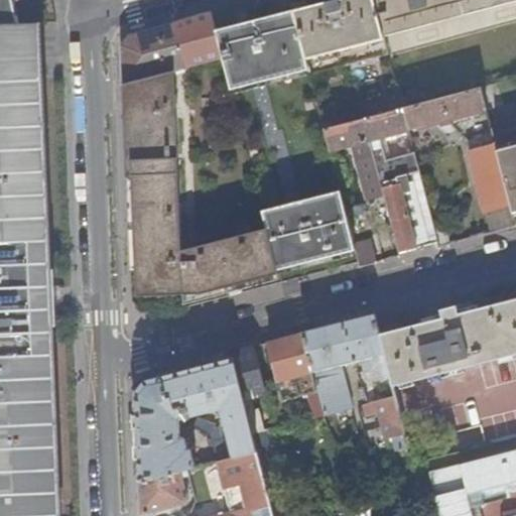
[(0,0),(0,26),(20,23),(15,0),(0,0)]
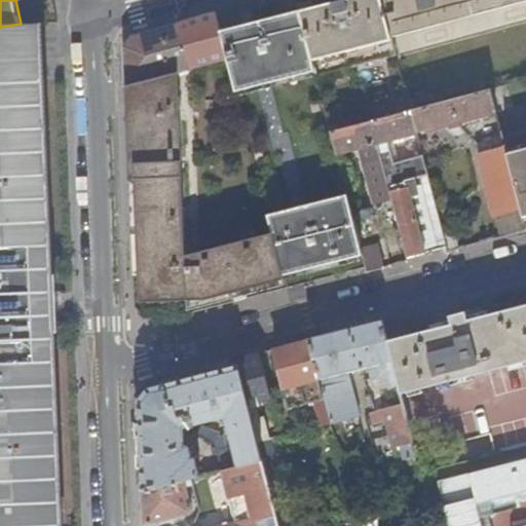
[(393,37),(383,0),(345,0),(300,11),(315,72),(316,77),(399,54),(393,37)]
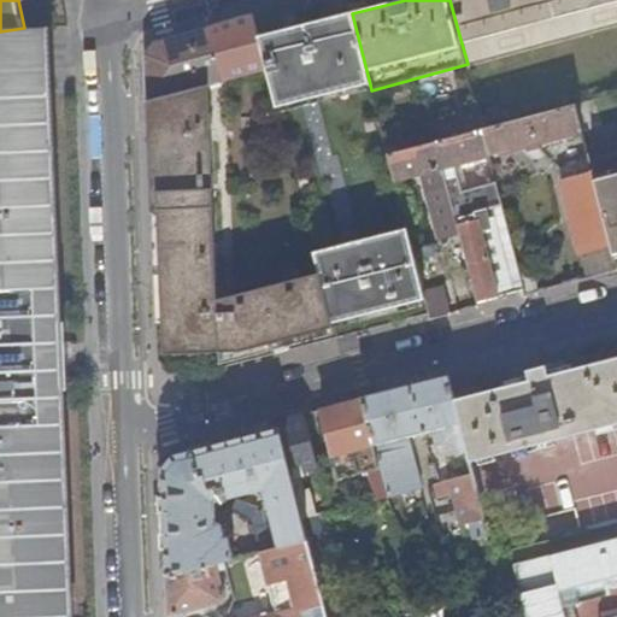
[(616,0),(450,0),(462,43),(616,0)]
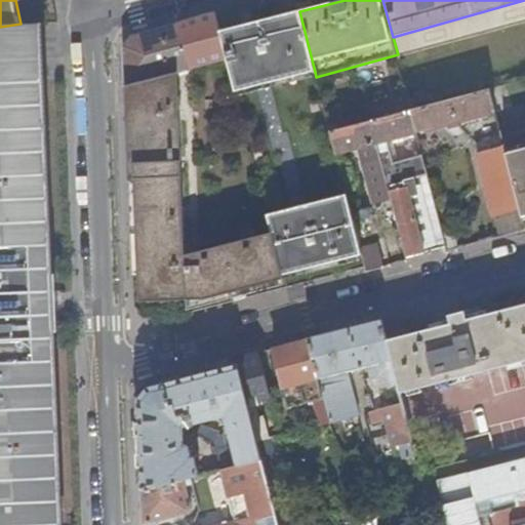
[(299,11),(220,33),(227,61),(235,91),(240,90),(241,88),(310,71),(310,72),(315,72),(299,11)]
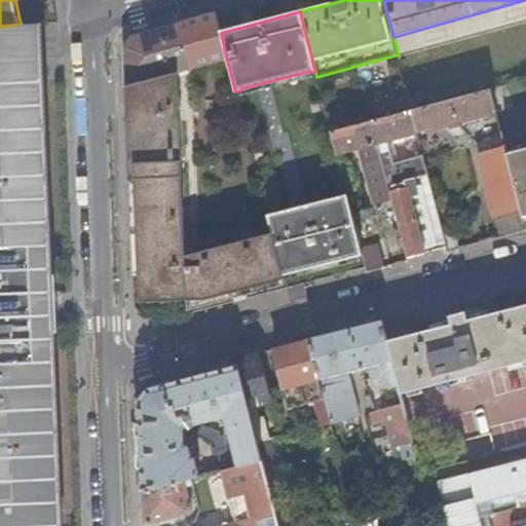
[(123,48),(125,88),(130,87),(140,302),(203,300),(284,279),(283,275),(272,233),(186,255),(178,74),(227,61),(221,33),(216,12),(134,35),(123,48)]
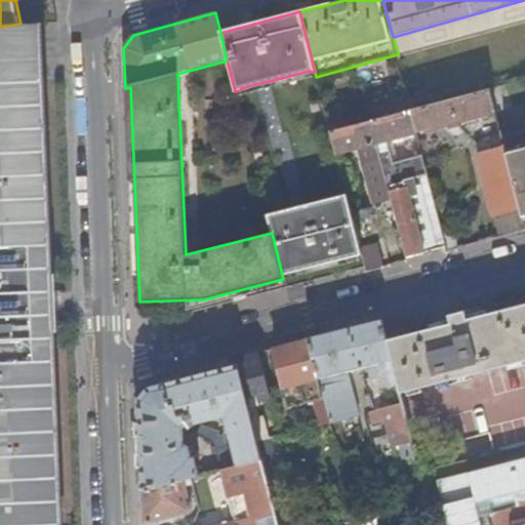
[(0,524),(62,524),(55,329),(56,329),(56,316),(57,315),(56,291),(55,291),(54,277),(53,276),(44,26),(21,24),(0,27),(0,524)]
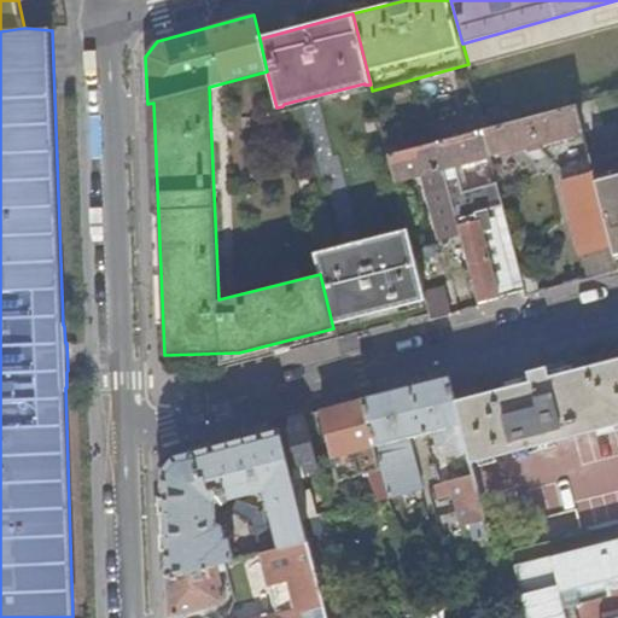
[(483,130),(490,155),(579,132),(573,106),(483,130)]
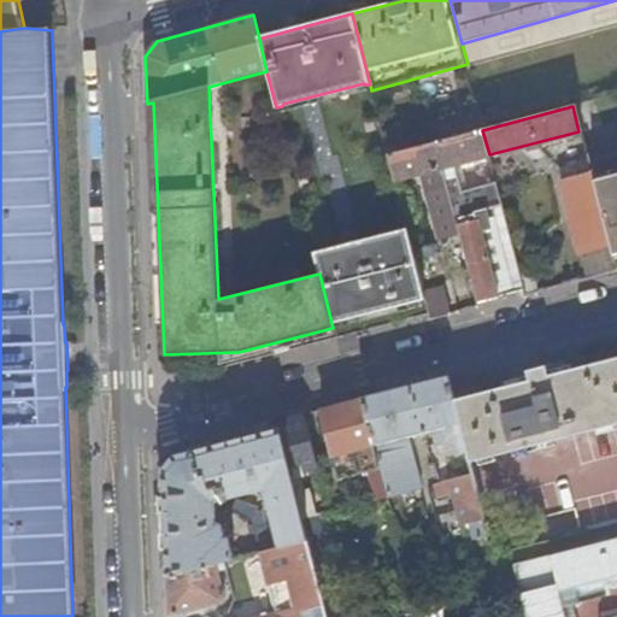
[(457,224),(476,300),(522,288),(518,275),(500,200),(495,182),(460,191),(454,164),(489,154),(482,130),(435,142),(457,224)]
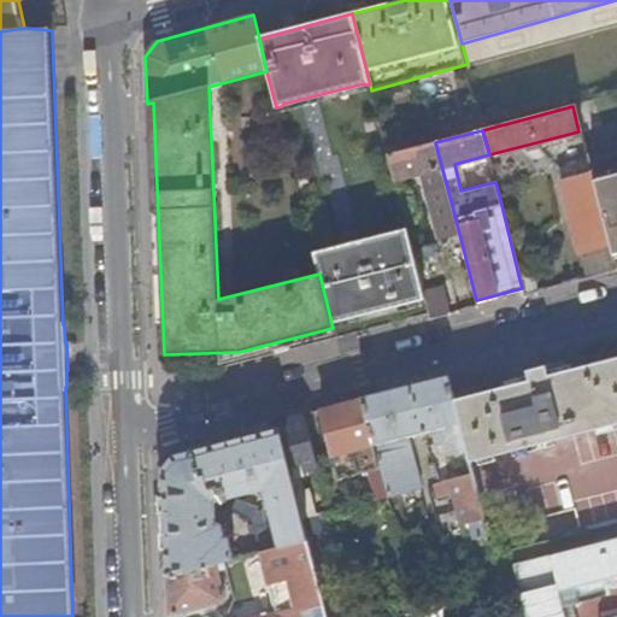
[(439,229),(457,224),(435,142),(388,154),(395,180),(432,170),(436,191),(430,192),(439,229)]
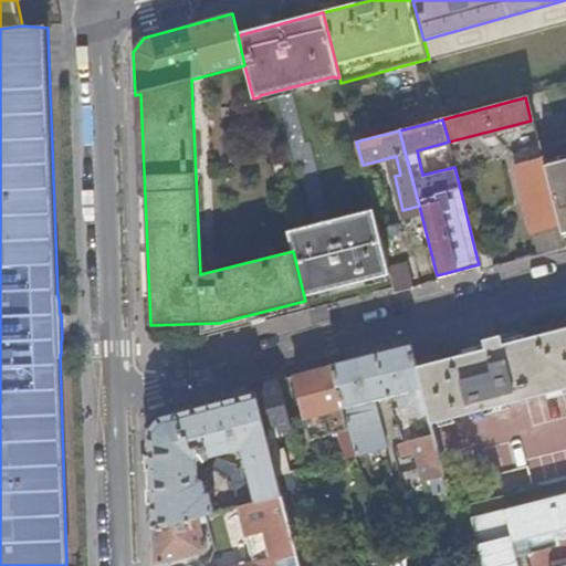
[(513,164),(533,233),(559,227),(544,168),(542,161),(538,146),(513,154),(515,164),(513,164)]
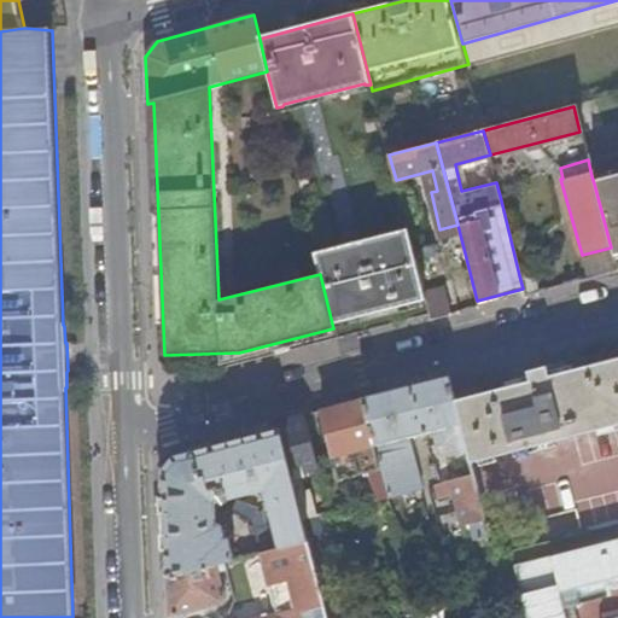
[(617,169),(592,176),(594,184),(617,176),(617,169)]
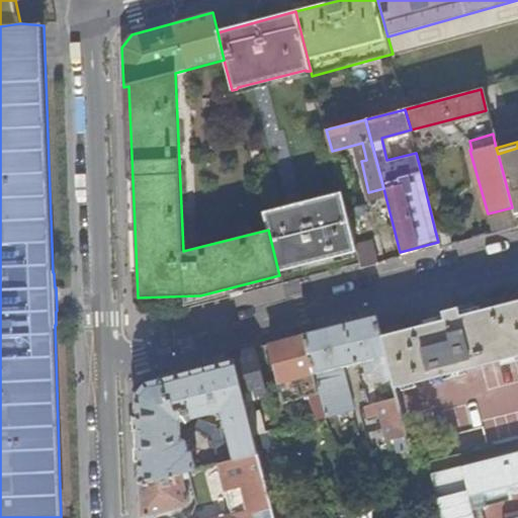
[(517,148),(498,154),(512,207),(513,211),(517,209),(517,148)]
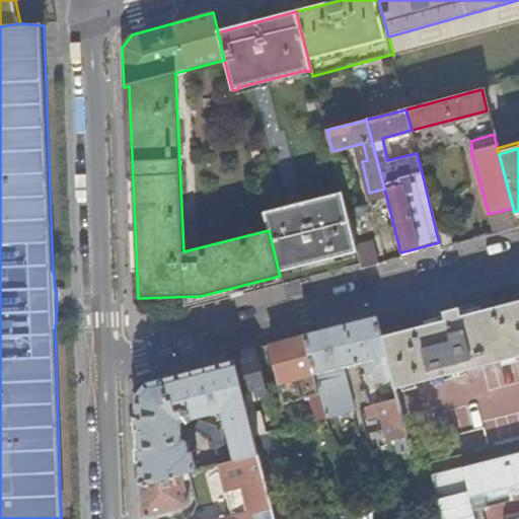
[(279,272),(358,251),(356,243),(343,192),(264,213),(269,230),(279,272)]
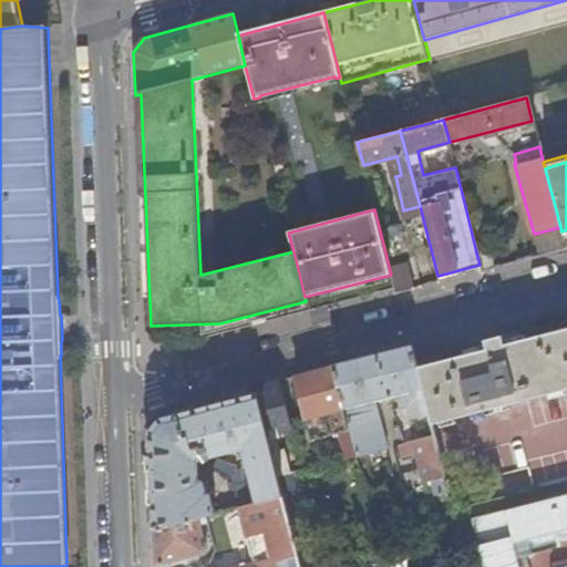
[(534,234),(539,256),(566,249),(563,237),(562,232),(560,227),(534,234)]
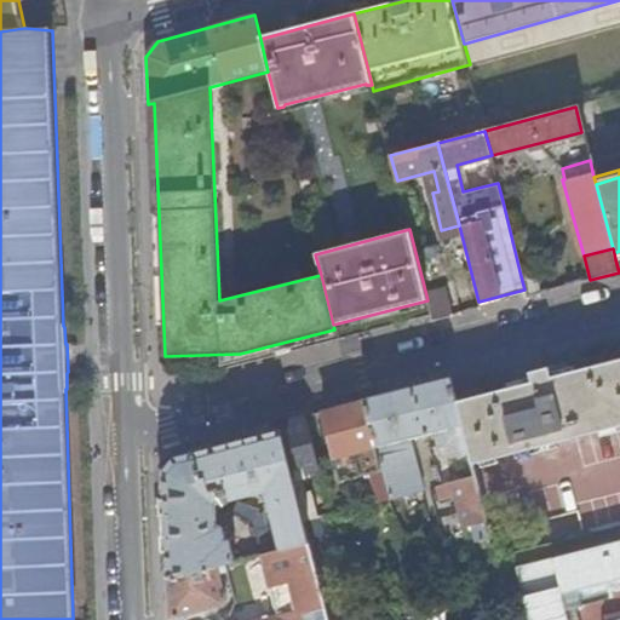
[(524,290),(526,297),(538,293),(533,274),(521,276),(524,290)]
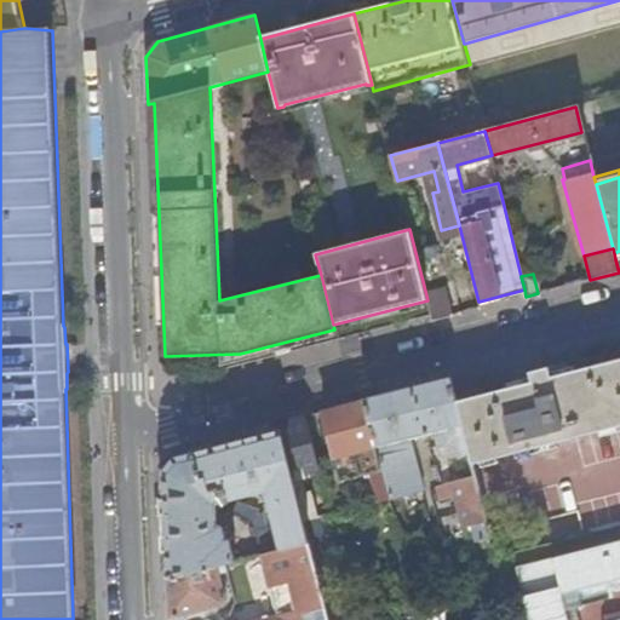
[(428,300),(432,321),(449,316),(443,287),(425,291),(428,300)]
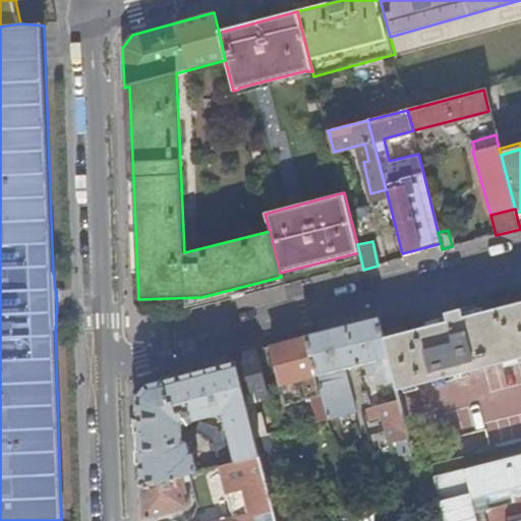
[(520,301),(461,317),(459,308),(444,312),(446,322),(383,337),(394,381),(397,393),(520,360),(520,301)]
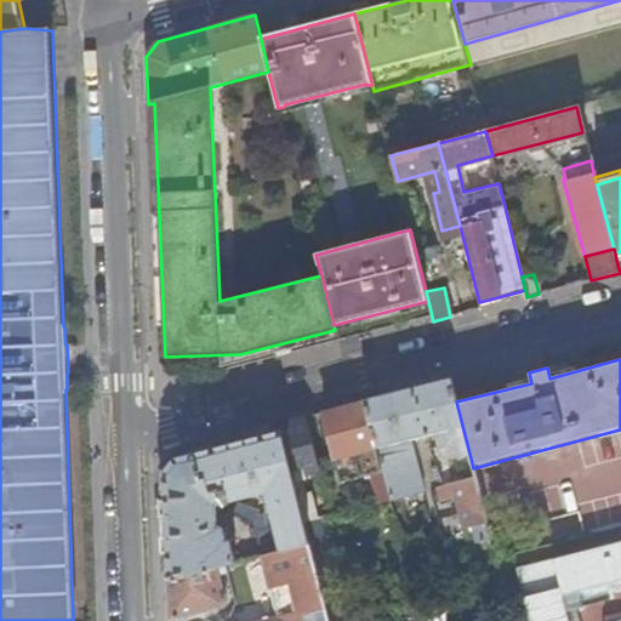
[(456,402),(450,379),(365,402),(389,497),(423,489),(412,445),(417,444),(416,437),(434,433),(437,443),(446,440),(451,459),(469,454),(456,402)]
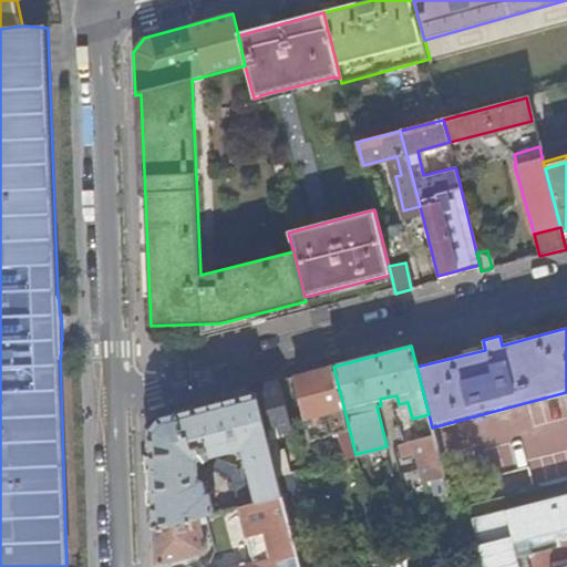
[(356,454),(333,367),(296,377),(311,440),(339,432),(346,457),(356,454)]
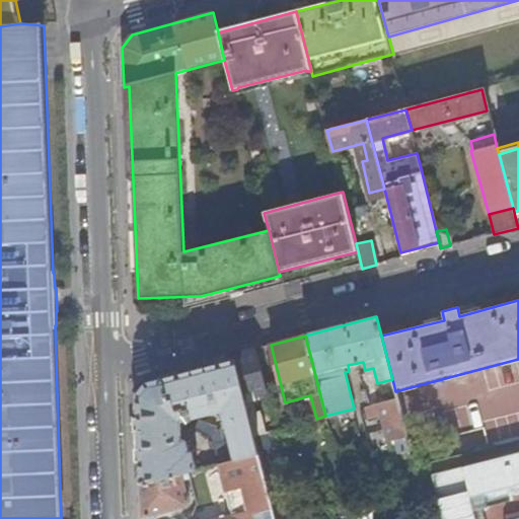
[(268,392),(255,348),(234,354),(235,359),(251,423),(264,420),(257,395),(268,392)]
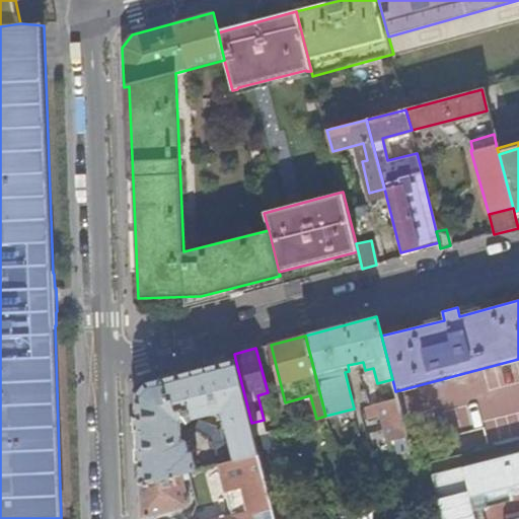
[(251,423),(235,359),(161,378),(167,401),(172,400),(174,412),(184,410),(188,421),(223,412),(234,459),(258,453),(253,432),(251,423)]
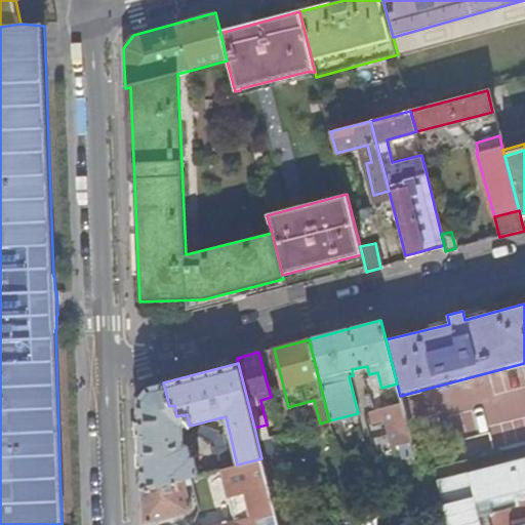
[(140,489),(190,477),(198,475),(193,456),(190,456),(187,447),(186,445),(184,445),(184,428),(190,426),(187,414),(176,416),(174,405),(169,406),(163,382),(147,387),(137,399),(139,441),(140,489)]
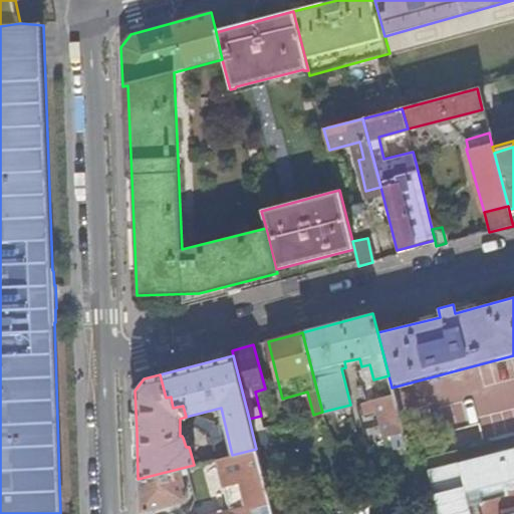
[(393,435),(396,449),(407,446),(393,394),(372,400),(375,410),(382,438),(393,435)]
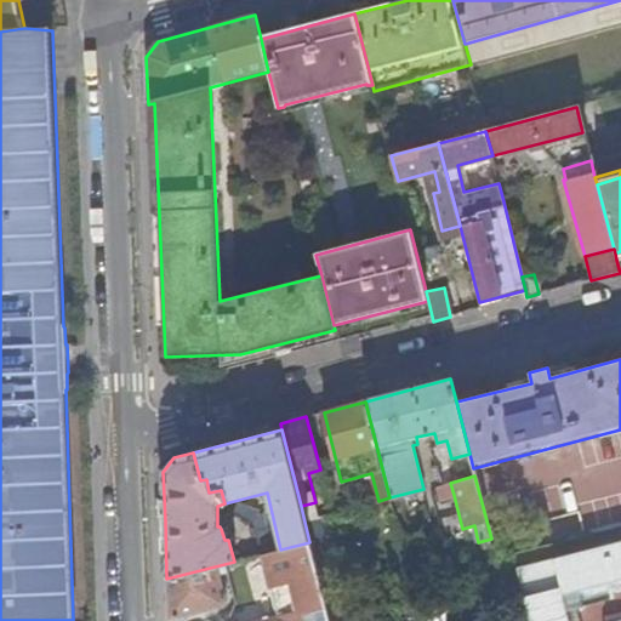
[(439,499),(454,495),(450,483),(436,486),(439,499)]
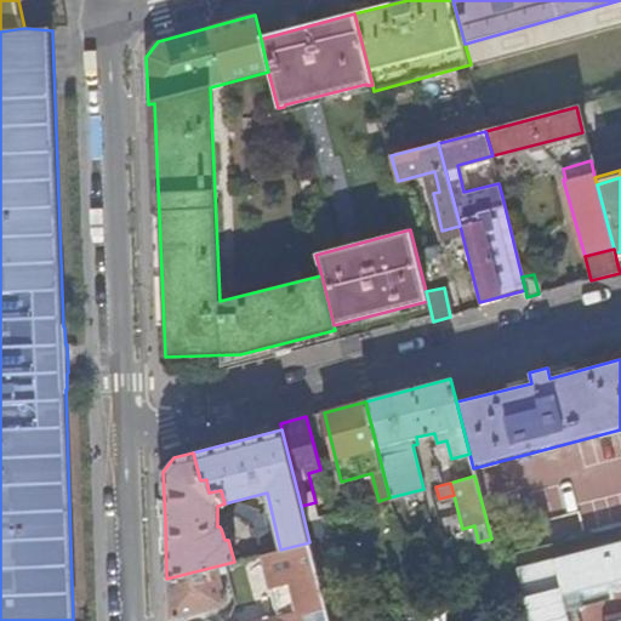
[(479,548),(493,546),(491,539),(478,542),(479,548)]
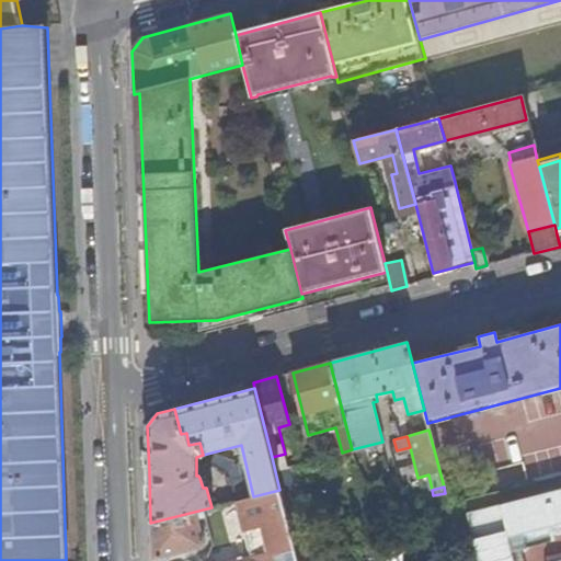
[(560,521),(560,487),(465,513),(477,560),(513,560),(506,536),(560,521)]
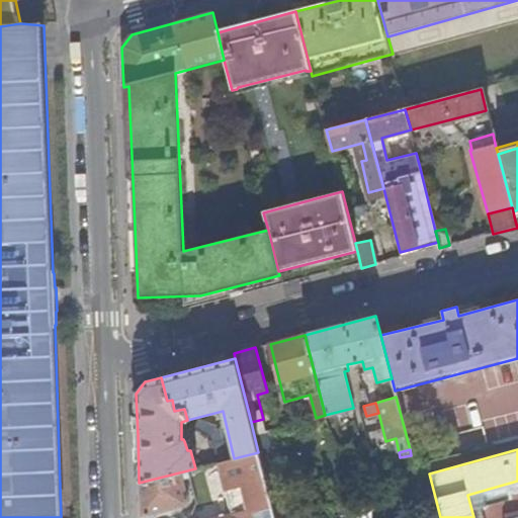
[(213,517),(274,517),(258,452),(234,458),(217,463),(229,514),(213,517)]
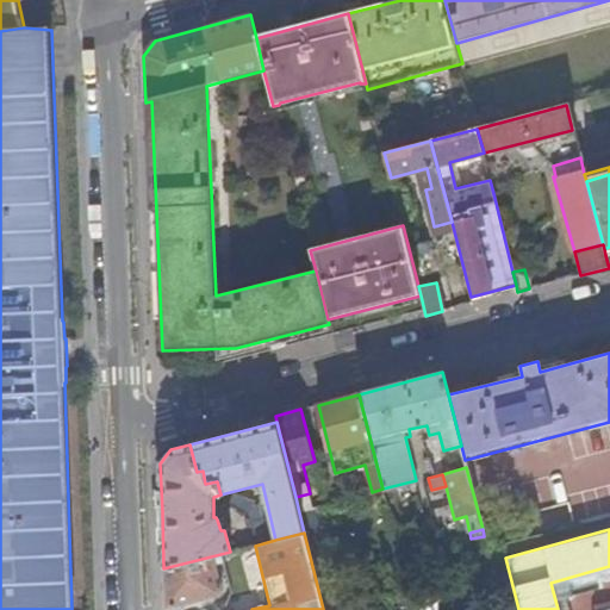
[(163,568),(166,609),(219,596),(222,591),(215,565),(223,562),(221,554),(163,568)]
